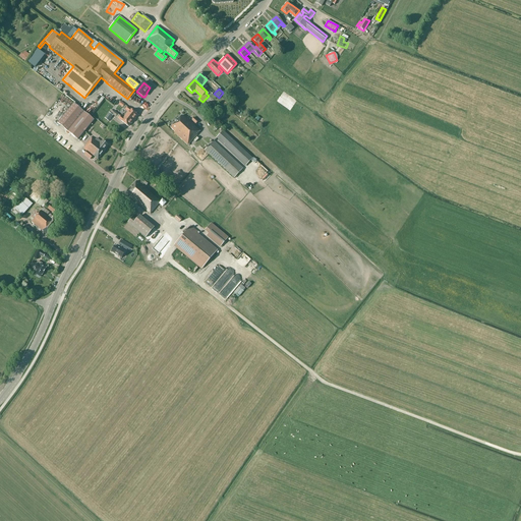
[(282,93),(280,96),(291,106),(294,103),(282,93)]
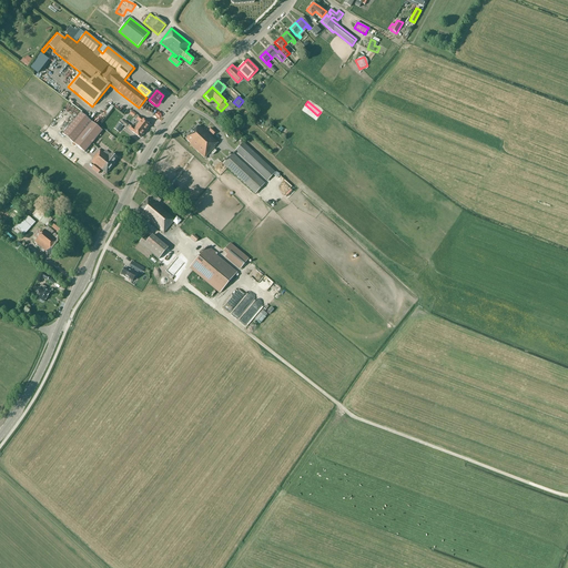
[(145,131),(146,130),(146,129),(150,125),(142,120),(132,112),(130,114),(137,120),(140,122),(138,125),(145,131)]
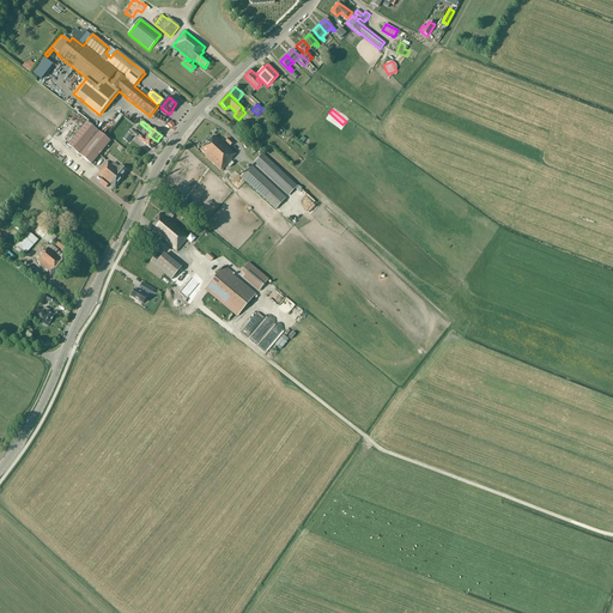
[(79,155),(91,164),(110,141),(98,132),(86,122),(67,145),(79,155)]
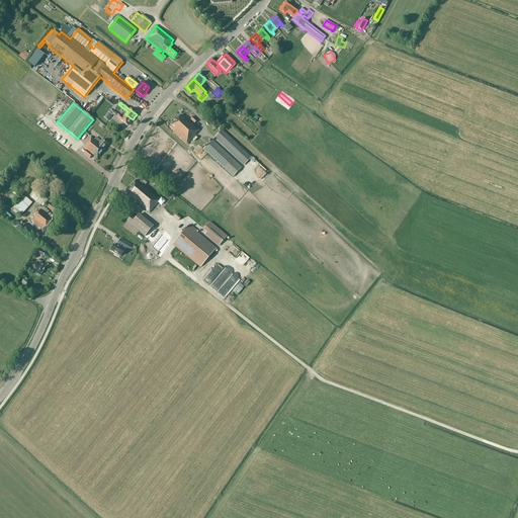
[(130,122),(131,122),(133,119),(125,114),(122,118),(119,115),(113,110),(111,113),(117,118),(120,120),(127,125),(130,122)]
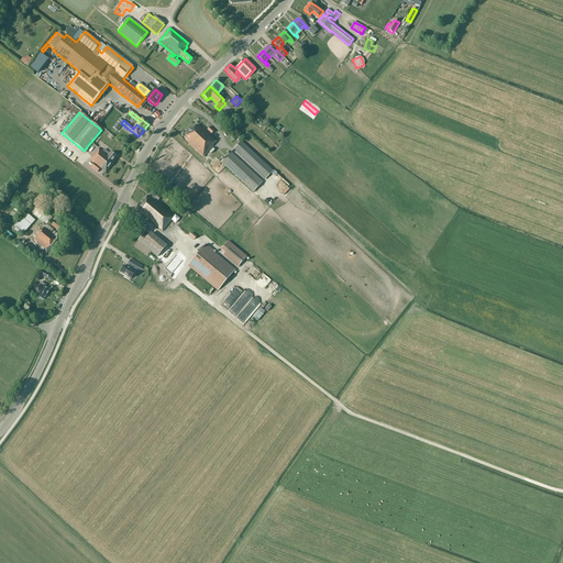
[(113,128),(118,132),(122,125),(118,122),(113,128)]
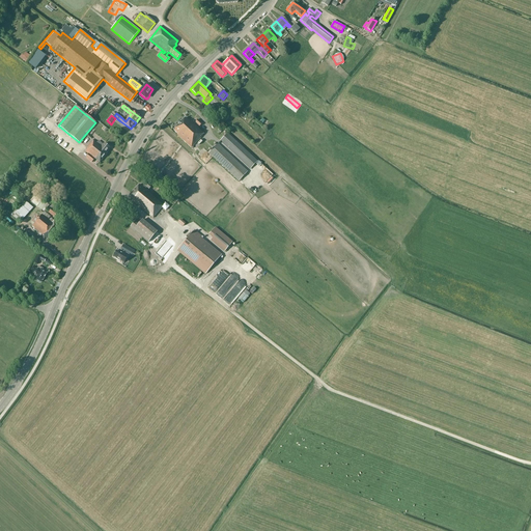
[(197,120),(195,122),(197,123),(195,126),(191,122),(190,122),(185,117),(173,130),(177,134),(176,135),(191,148),(200,138),(200,137),(203,134),(197,129),(199,127),(201,123),(197,120)]
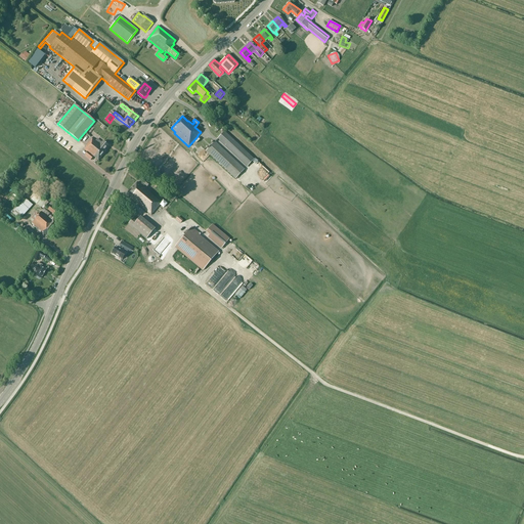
[(224,131),(217,139),(247,167),(254,160),(224,131)]
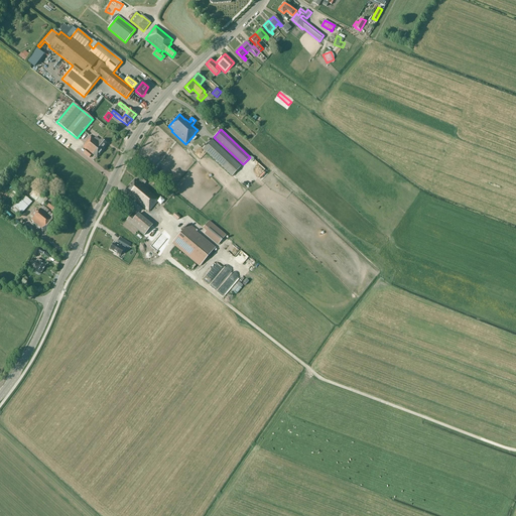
[(101,139),(100,141),(96,137),(94,139),(91,136),(85,144),(83,147),(86,150),(84,153),(90,157),(92,155),(93,155),(97,158),(104,148),(107,144),(101,139)]
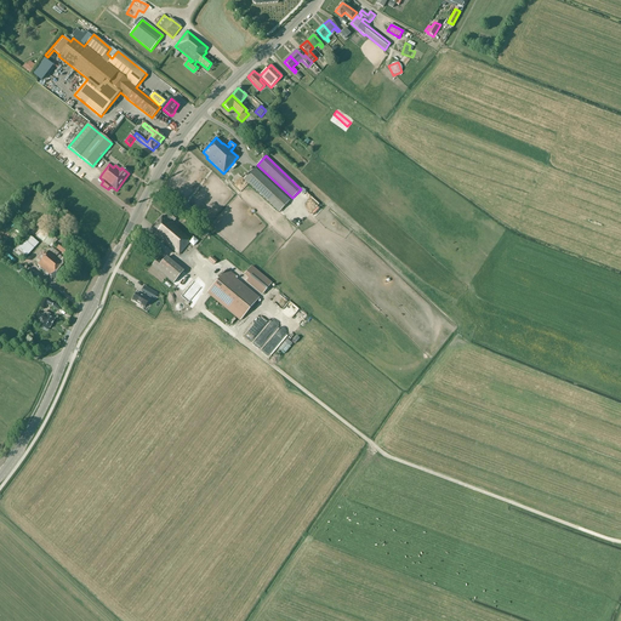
[(254,169),(244,178),(279,212),(289,201),(254,169)]
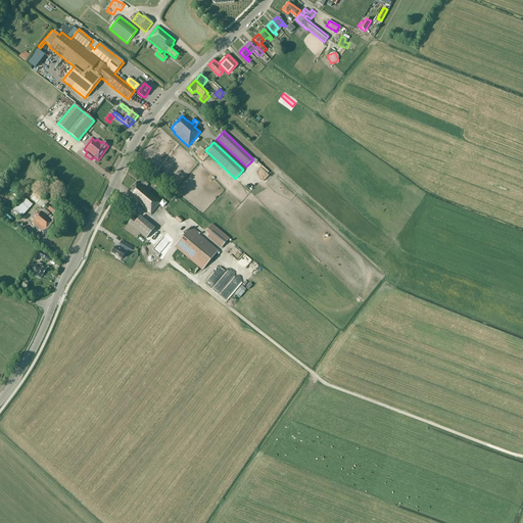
[(266,182),(272,176),(270,173),(264,180),(266,182)]
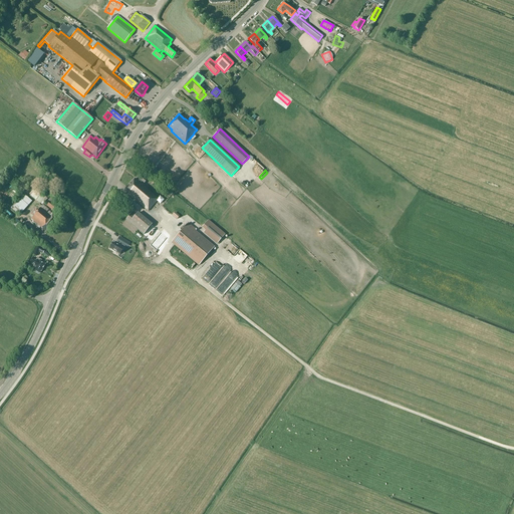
[(140,183),(142,181),(145,183),(147,181),(141,176),(139,179),(140,180),(138,182),(135,179),(124,191),(148,211),(157,201),(161,204),(164,200),(160,197),(158,199),(140,183)]
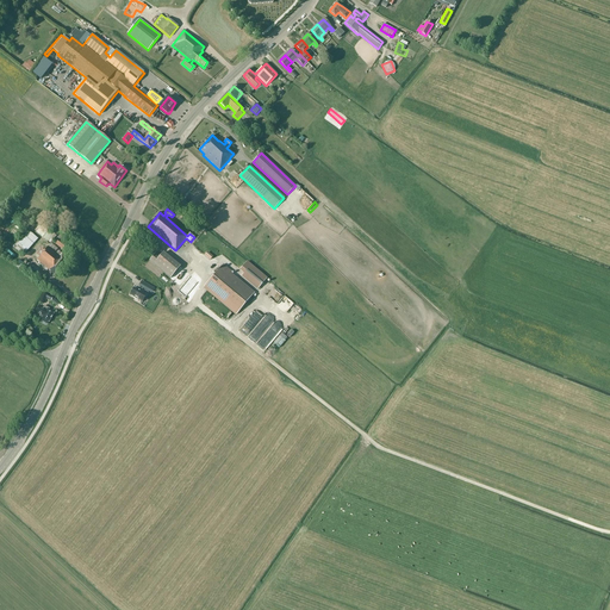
[(18,224),(25,231),(32,224),(25,217),(18,224)]
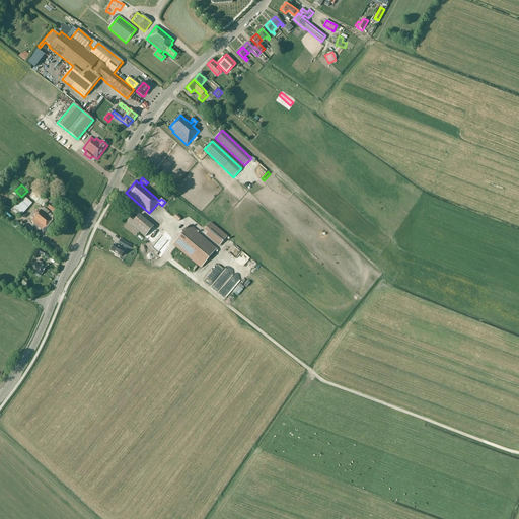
[(28,196),(32,200),(40,206),(41,205),(45,206),(48,202),(45,199),(44,200),(38,195),(34,198),(30,194),(28,196)]
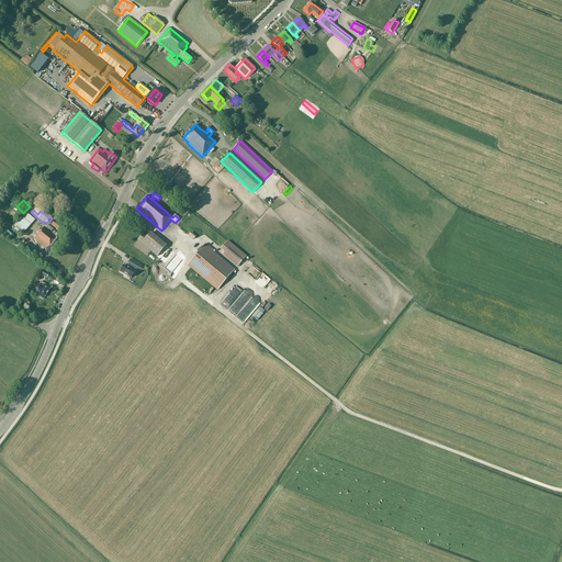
[(15,223),(17,223),(13,226),(15,227),(14,228),(21,236),(35,221),(25,212),(15,223)]
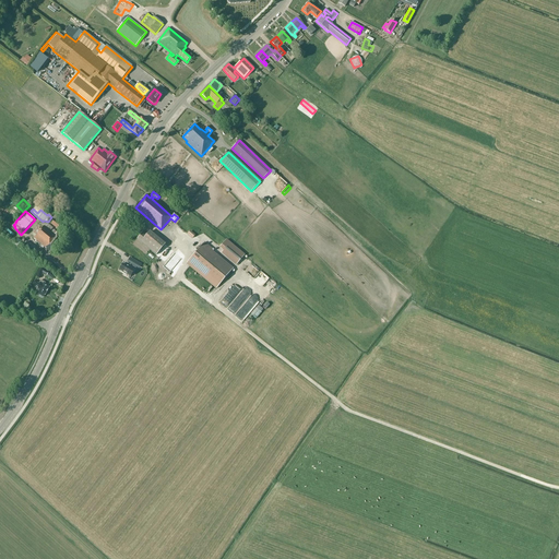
[(64,228),(55,219),(50,224),(60,233),(64,228)]
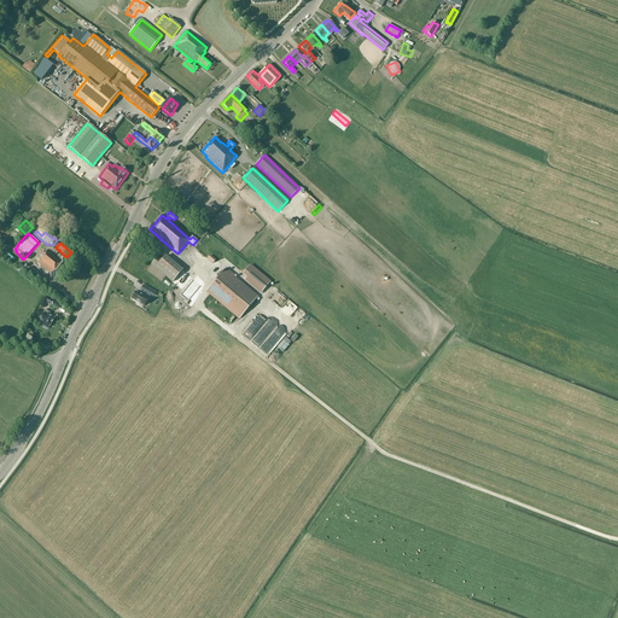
[(56,256),(59,252),(52,246),(48,250),(45,255),(42,252),(35,260),(39,262),(38,263),(56,279),(70,262),(60,255),(59,256),(60,257),(59,258),(56,256)]
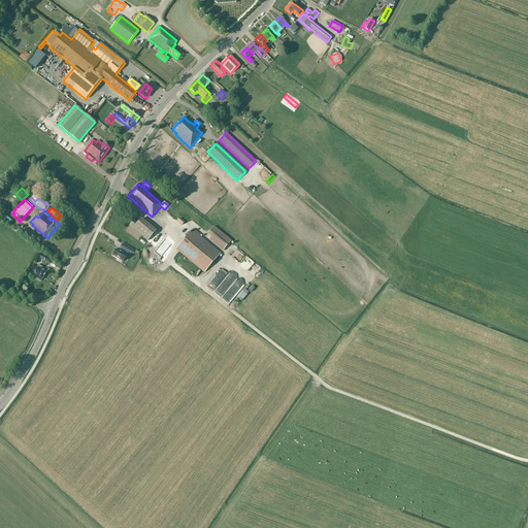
[(138,222),(134,220),(129,226),(147,241),(156,231),(141,218),(138,222)]
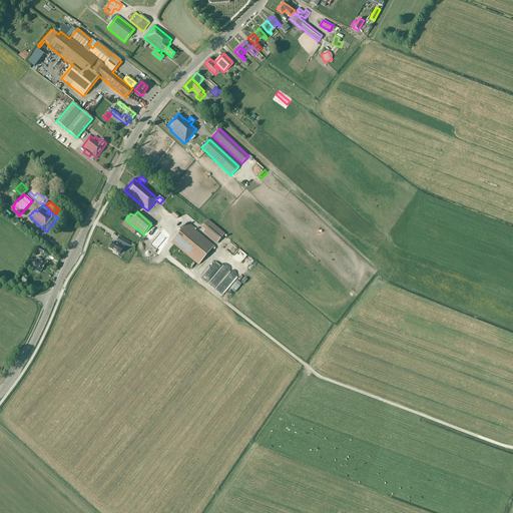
[(224,234),(207,220),(201,226),(205,229),(203,232),(216,243),(224,234)]
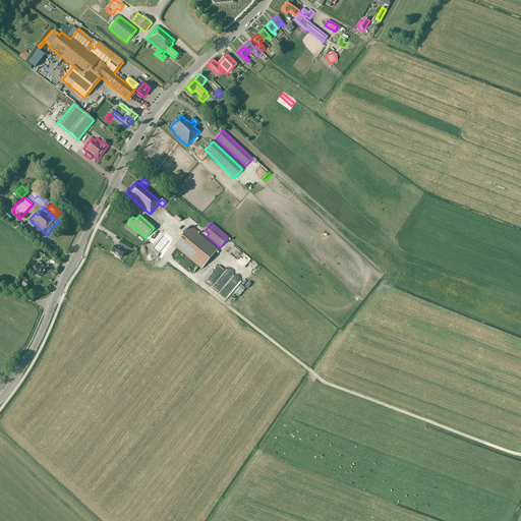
[(29,237),(30,236),(33,239),(37,234),(31,229),(25,225),(23,228),(27,233),(26,235),(29,237)]
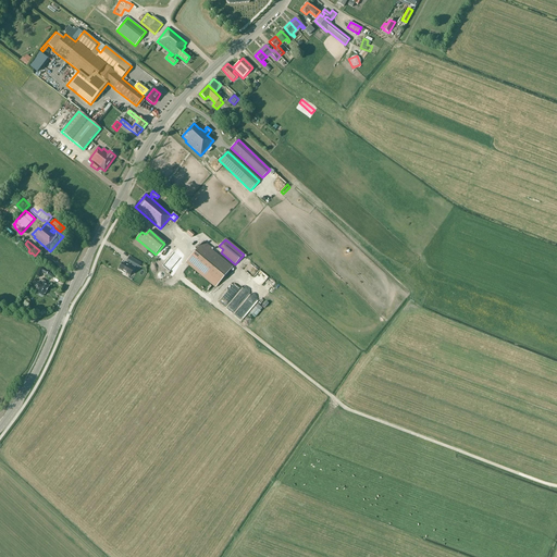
[(211,248),(203,242),(186,262),(215,287),(233,268),(210,249),(211,248)]
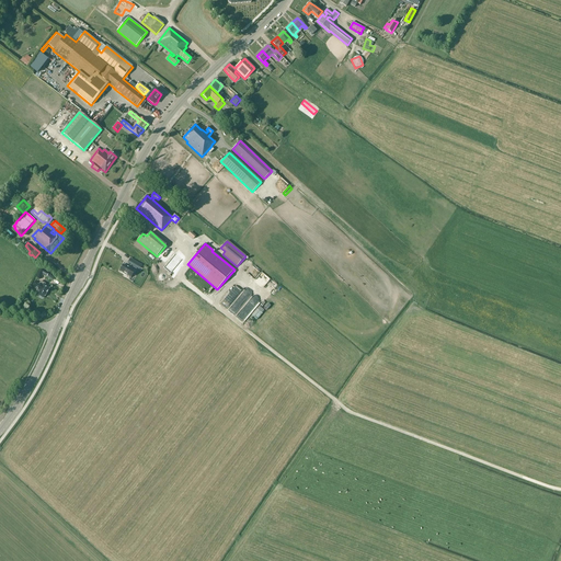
[(119,271),(130,277),(136,270),(127,264),(126,266),(123,265),(119,271)]
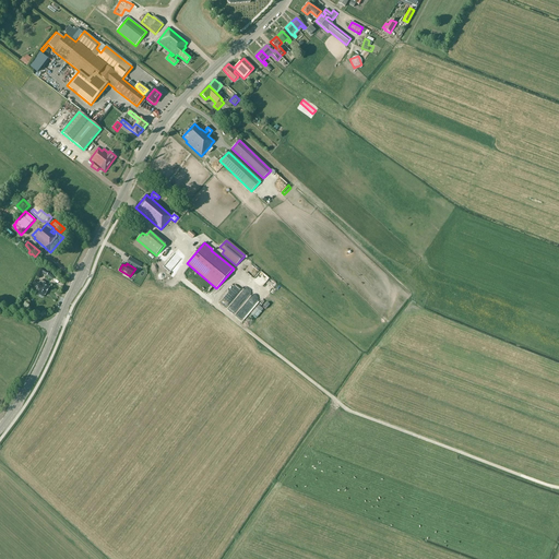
[(253,277),(258,271),(250,265),(246,272),(253,277)]
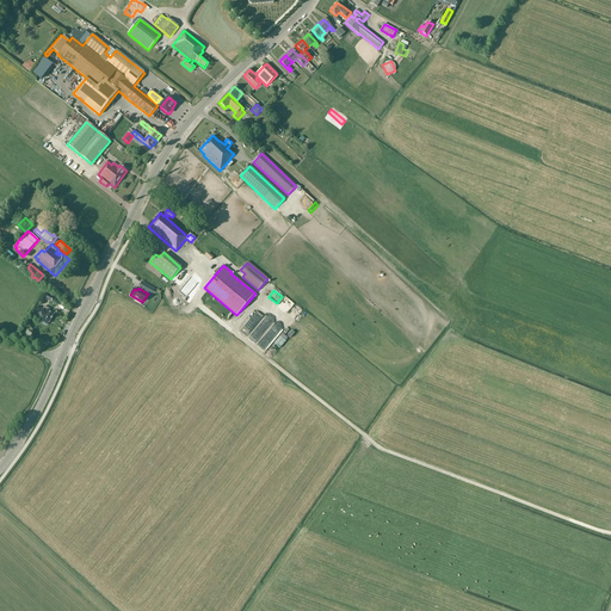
[(50,302),(53,298),(44,292),(38,302),(42,304),(45,298),(50,302)]
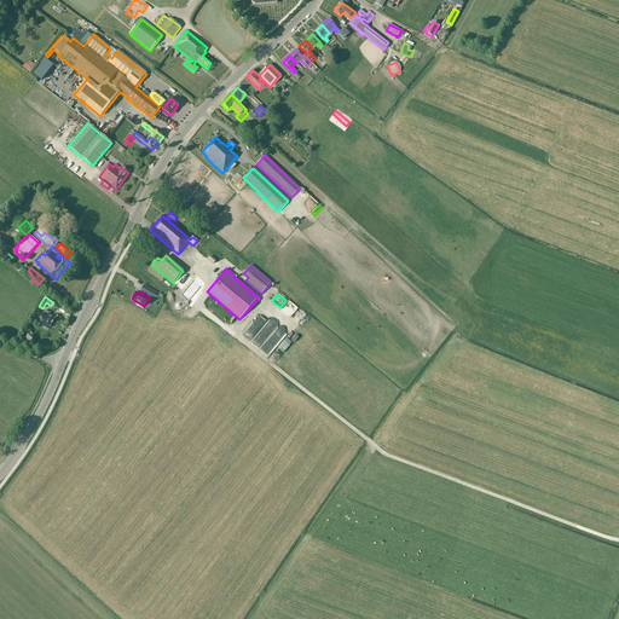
[(48,312),(45,311),(42,314),(38,312),(35,316),(42,319),(44,320),(42,323),(50,328),(55,318),(48,313),(48,312)]
